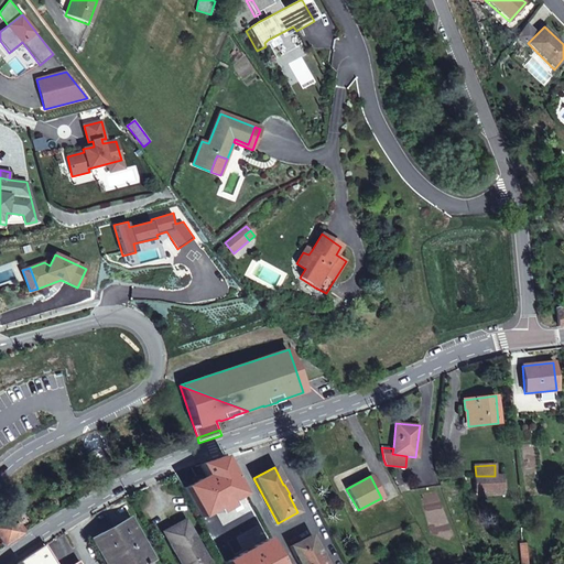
[(476,476),(475,477),(475,491),(503,490),(502,476),(495,476),(476,476)]
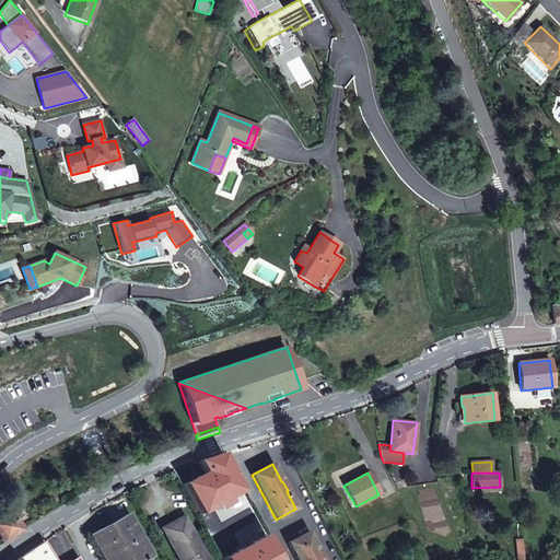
[(231,515),(241,510),(223,478),(203,489),(220,521),(222,520),(231,515)]
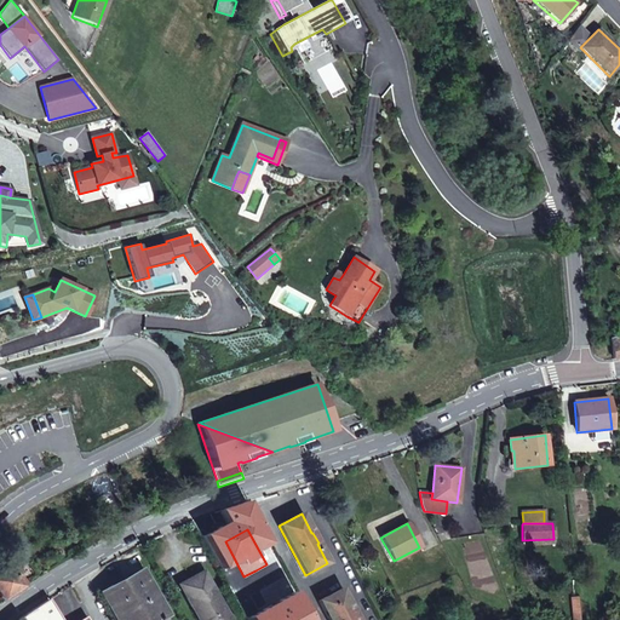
[(22,573),(12,560),(6,564),(7,568),(11,566),(17,575),(22,573)]
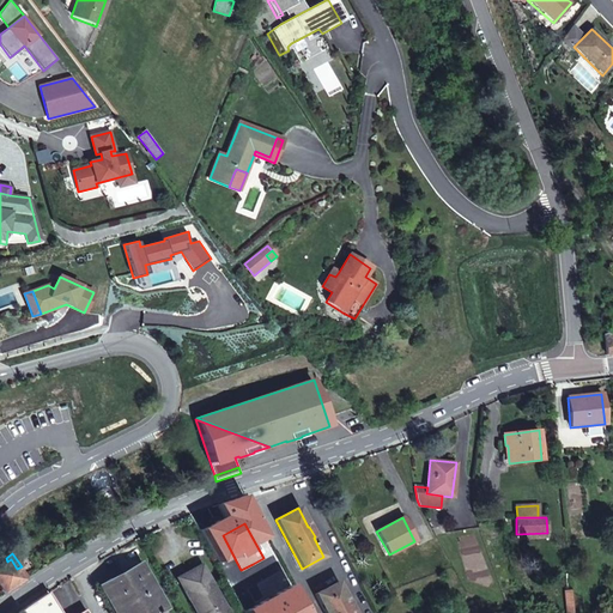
[(17,569),(11,559),(7,562),(0,566),(0,588),(4,594),(24,580),(17,569)]
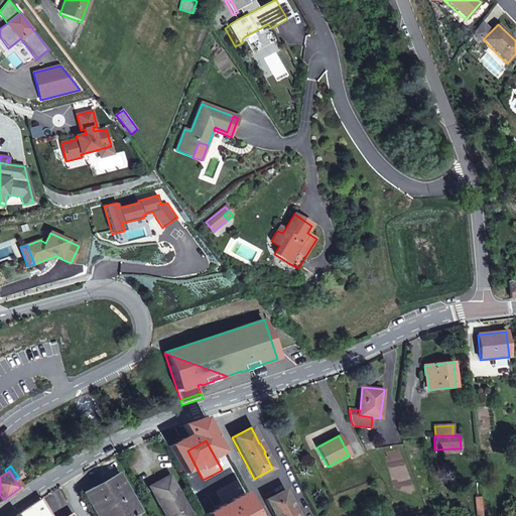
[(213,475),(205,479),(210,489),(226,480),(221,471),(213,475)]
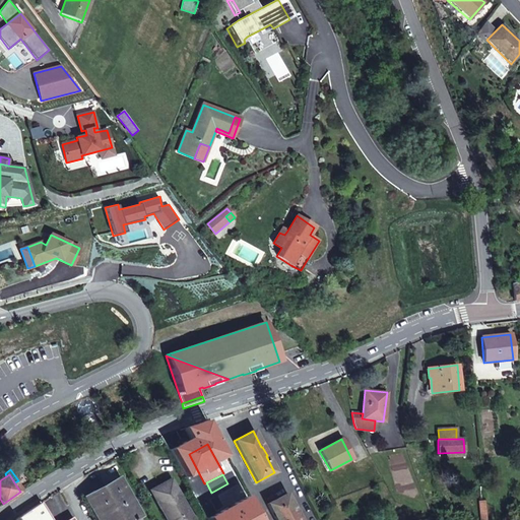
[(131,519),(139,516),(118,478),(85,497),(98,519),(131,519)]
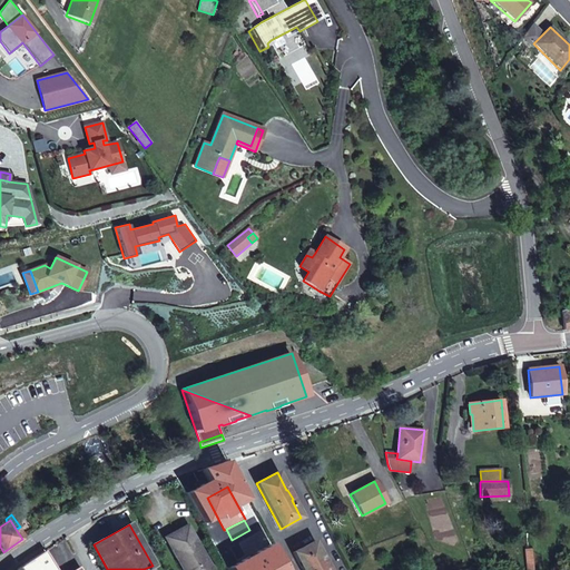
[(193,537),(187,526),(166,538),(172,549),(193,537)]
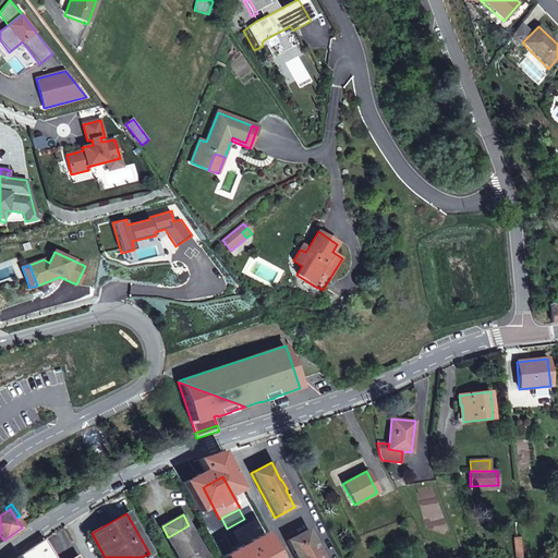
[(20,516),(15,518),(22,528),(26,525),(20,516)]
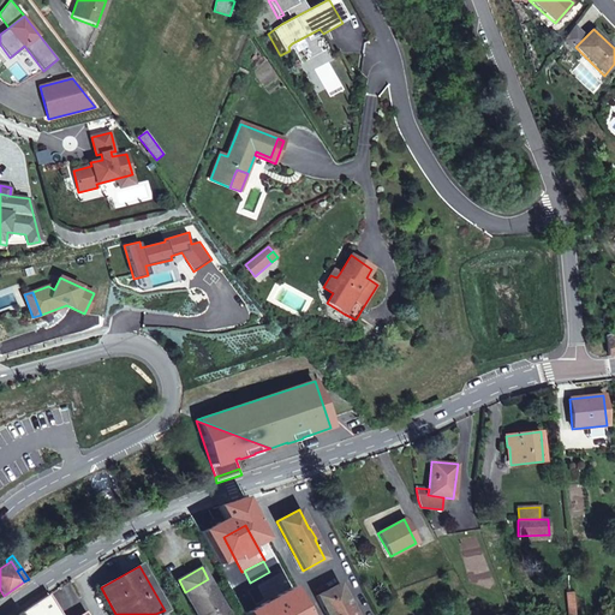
[(227,614),(208,579),(185,592),(197,614),(227,614)]
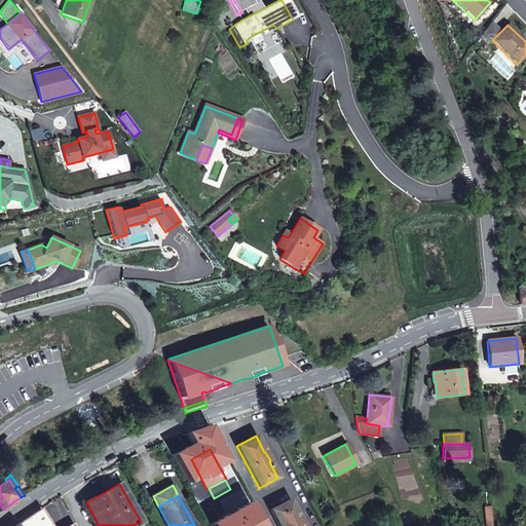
[(278,525),(302,525),(304,525),(299,517),(298,517),(290,500),(270,510),(278,525)]
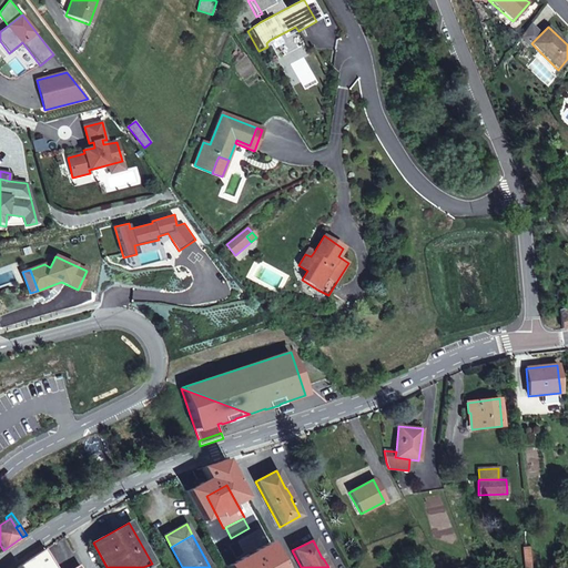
[(56,567),(44,549),(20,565),(18,567),(19,567),(56,567)]
